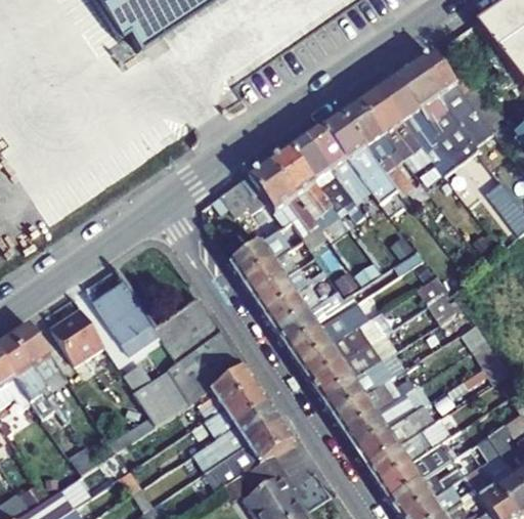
[(136,49),(210,0),(90,0),(117,38),(125,33),(136,49)]
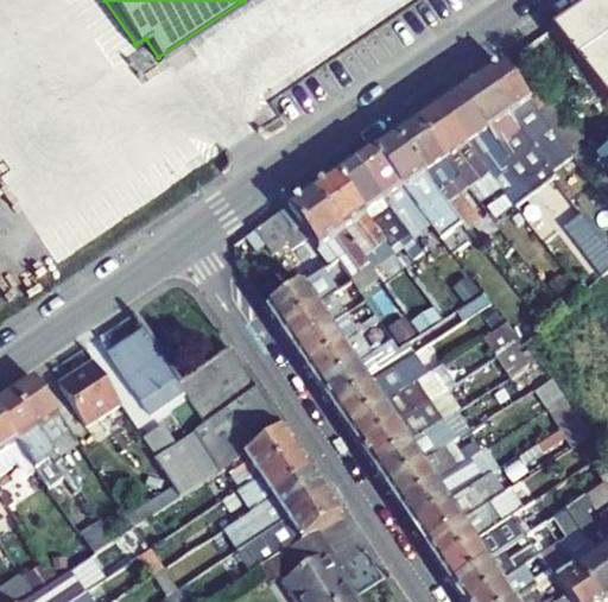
[(590,0),(550,29),(607,101),(607,100),(607,0),(590,0)]
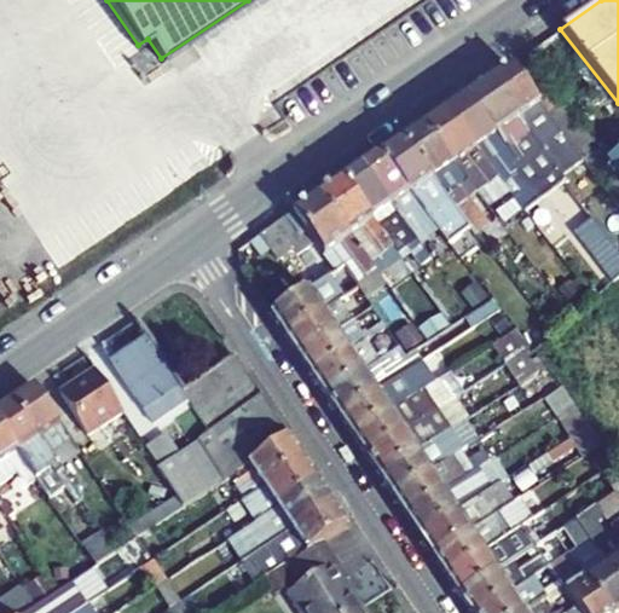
[(549,113),(520,76),(510,62),(489,76),(534,137),(543,131),(545,128),(539,120),(549,113)]
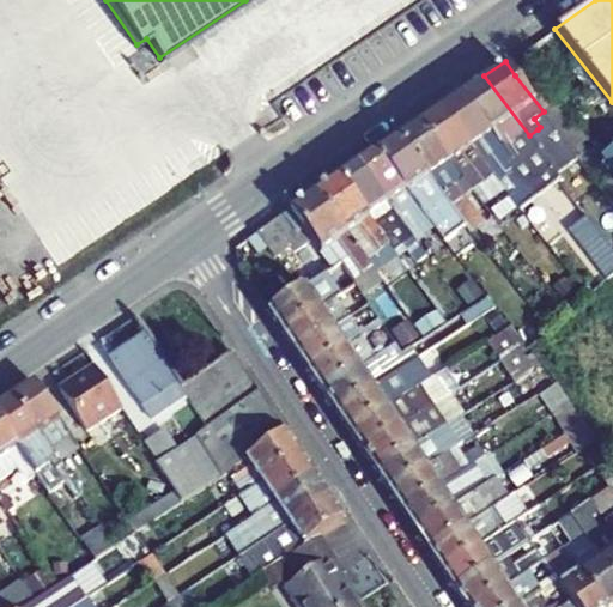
[(588,137),(532,64),(515,76),(544,111),(572,149),(588,137)]
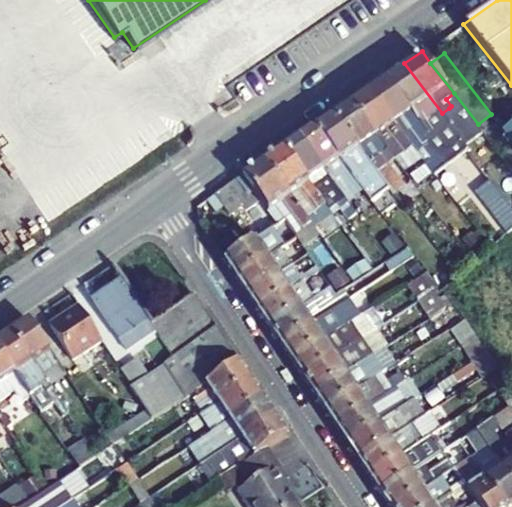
[(442,113),(404,63),(389,74),(452,157),(452,158),(467,146),(457,134),(442,113)]
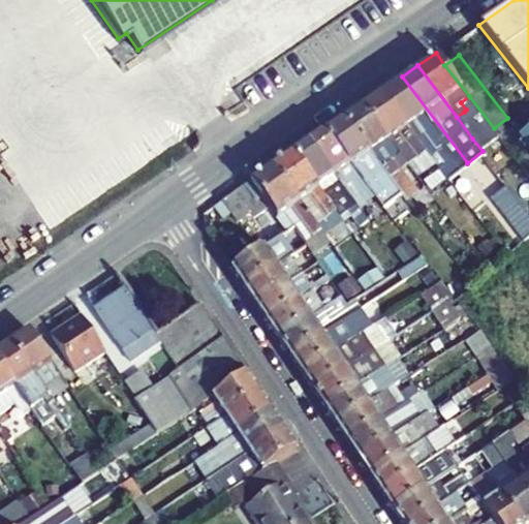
[(467,162),(402,76),(381,90),(435,160),(448,177),(448,178),(455,173),(467,163),(467,162)]
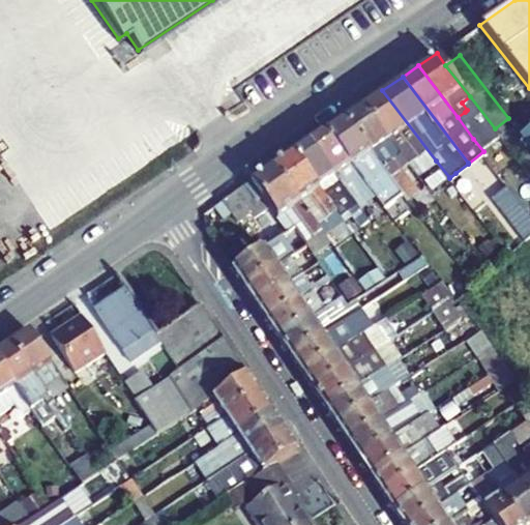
[(436,161),(382,90),(363,103),(408,162),(418,174),(436,161)]
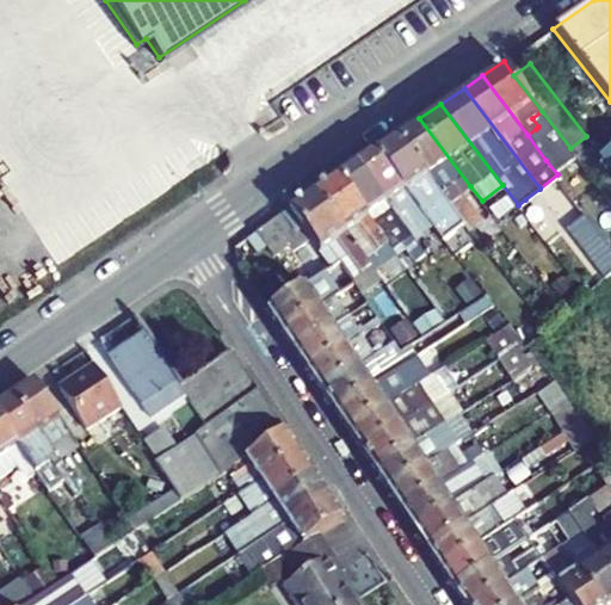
[(470,186),(419,118),(399,133),(464,220),(470,228),(482,218),(467,197),(461,201),(457,196),(463,192),(470,186)]
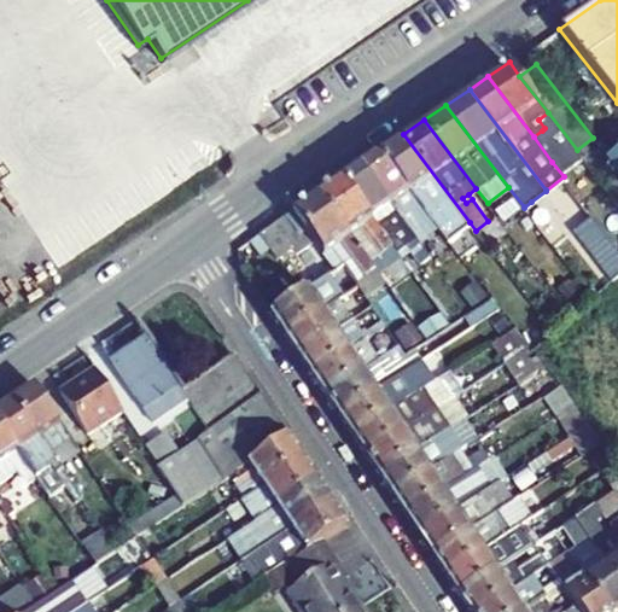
[(560,155),(542,130),(534,137),(552,162),(560,155)]
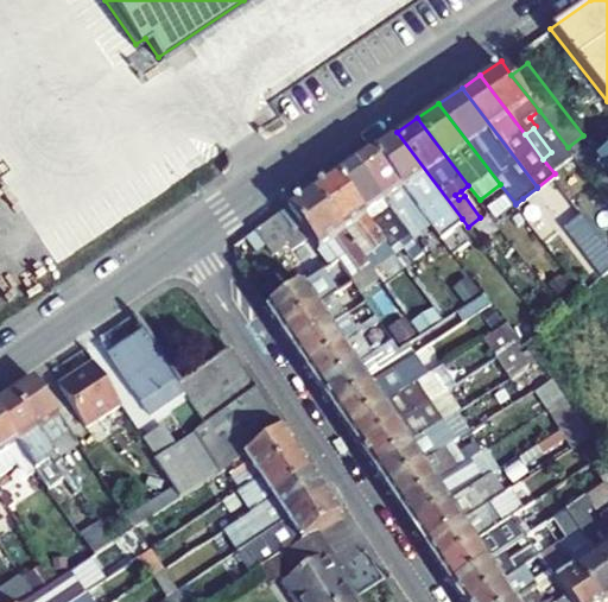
[(462,219),(397,132),(374,147),(429,221),(441,235),(462,219)]
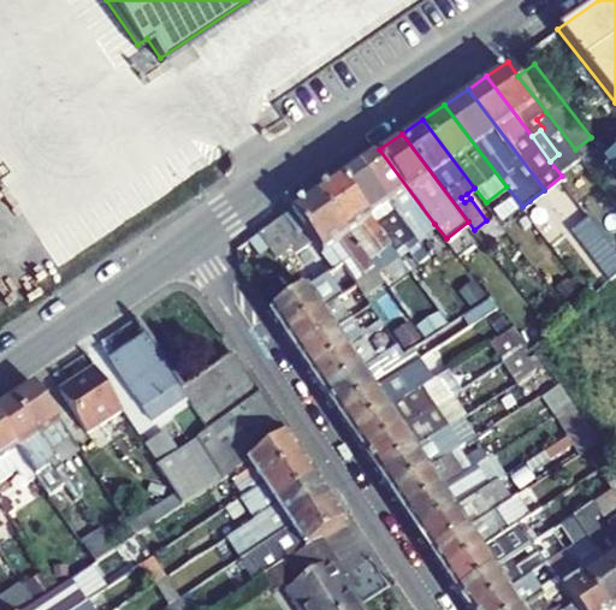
[(615,146),(604,157),(615,171),(615,146)]
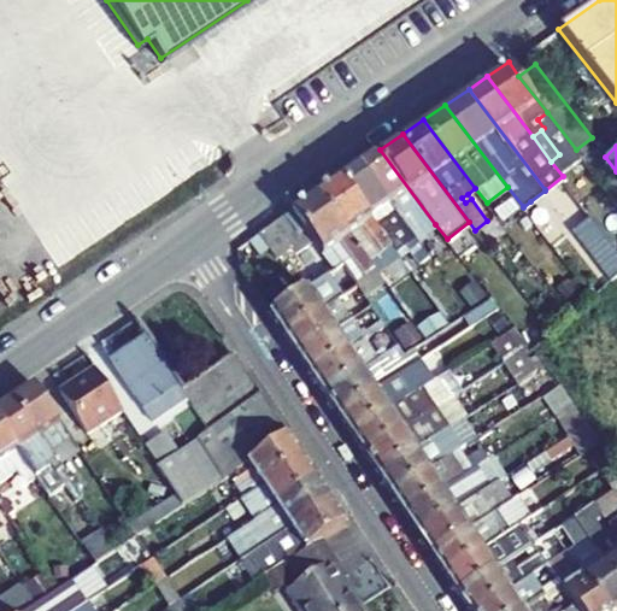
[(435,224),(380,150),(360,163),(417,236),(435,224)]
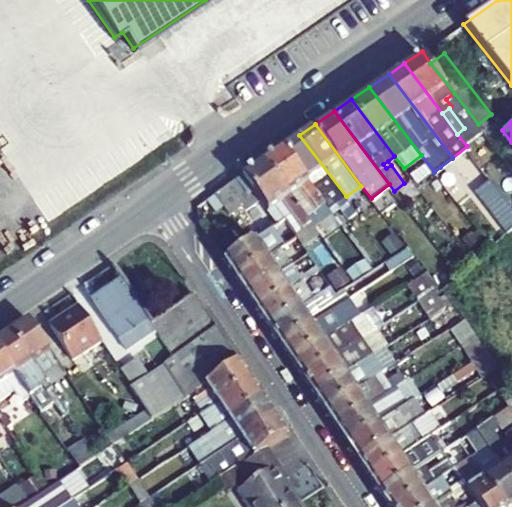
[(346,196),(299,135),(282,146),(309,180),(329,206),(337,200),(348,215),(356,210),(346,196)]
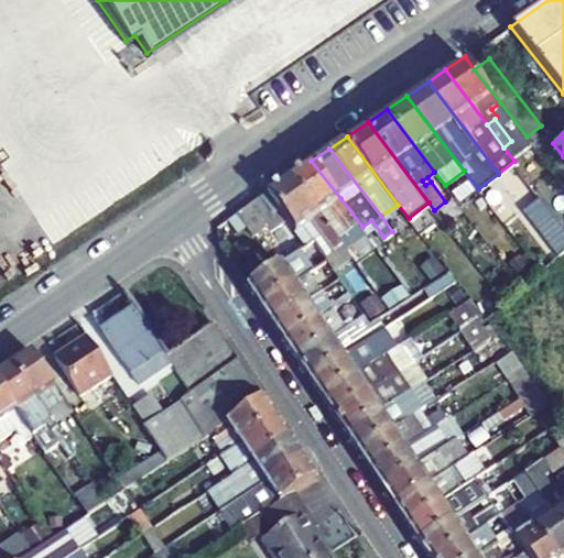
[(340,198),(311,161),(290,175),(318,212),(323,215),(338,236),(347,229),(353,238),(355,241),(367,232),(362,227),(340,198)]
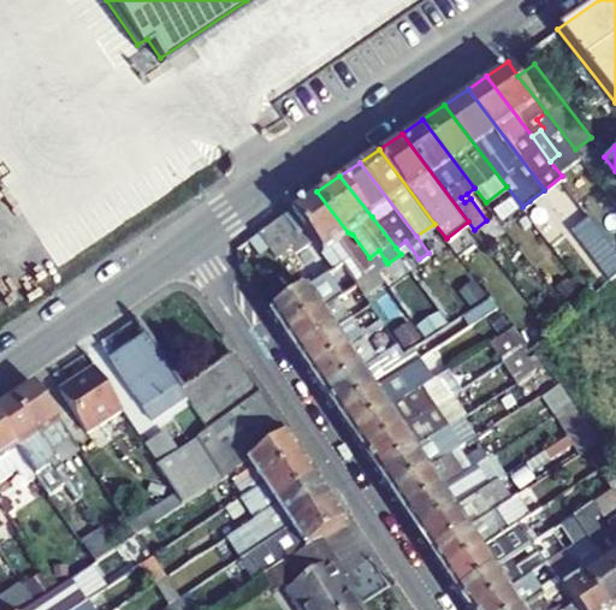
[(348,232),(317,191),(274,220),(291,244),(309,231),(335,266),(343,260),(359,280),(366,290),(384,277),(377,266),(369,258),(353,235),(348,232)]
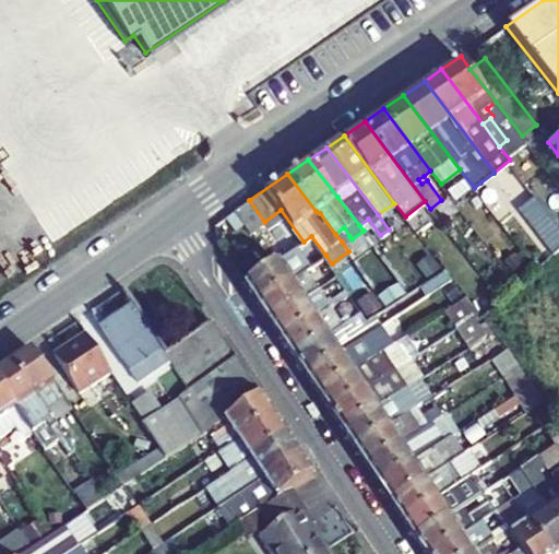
[(558,246),(558,224),(536,193),(520,207),(554,250),(558,246)]
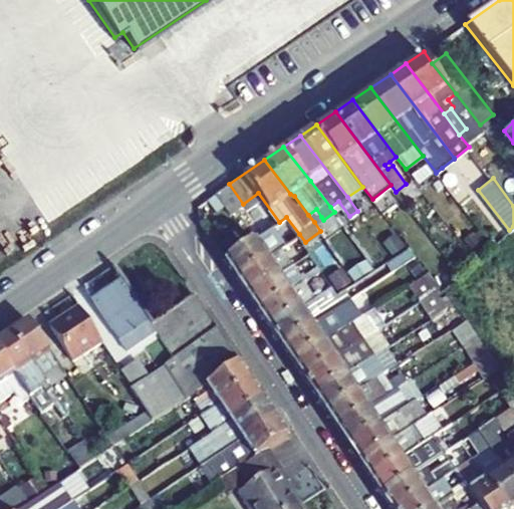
[(243,204),(229,184),(216,192),(231,213),(243,204)]
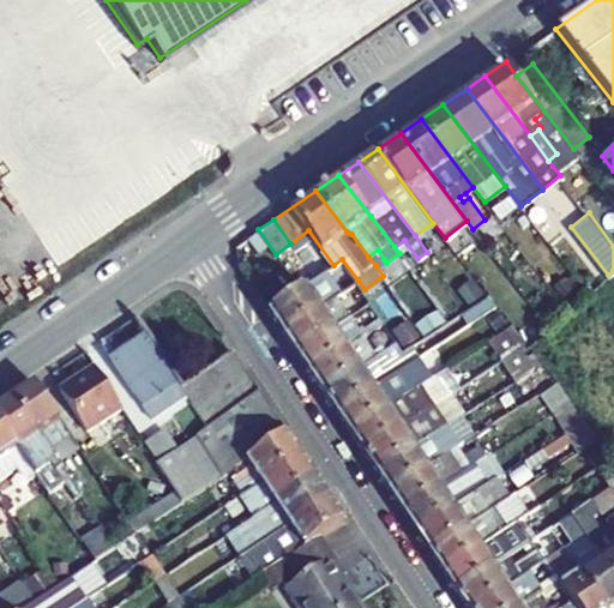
[(384,259),(378,250),(368,257),(375,265),(384,259)]
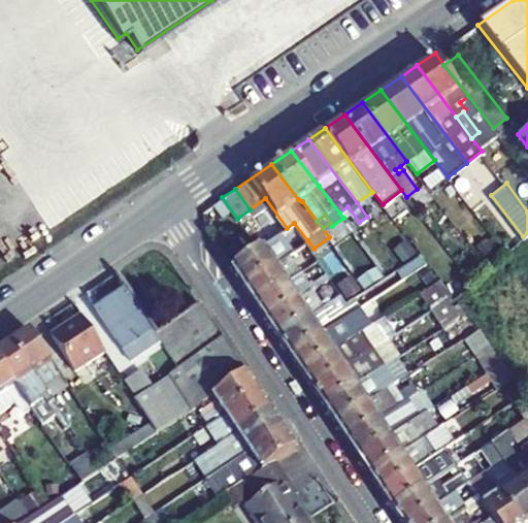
[(306,241),(294,223),(287,228),(276,235),(289,253),(306,241)]
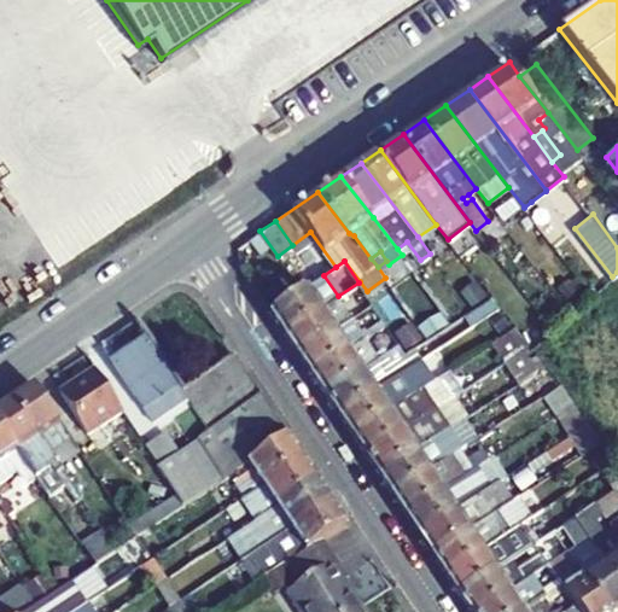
[(338,296),(324,275),(272,312),(285,332),(338,296)]
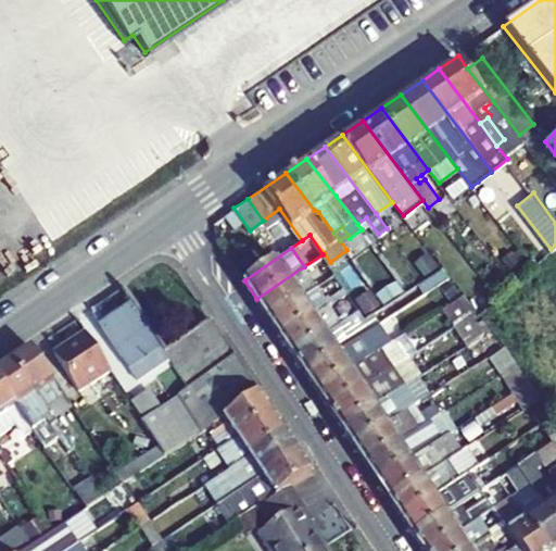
[(316,285),(304,266),(256,299),(268,316),(316,285)]
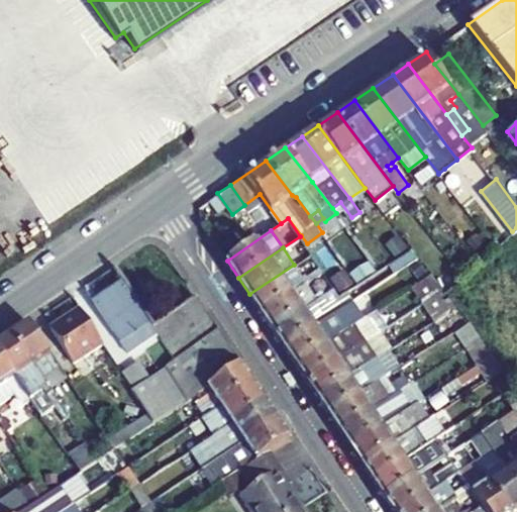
[(418,256),(412,247),(393,259),(399,268),(418,256)]
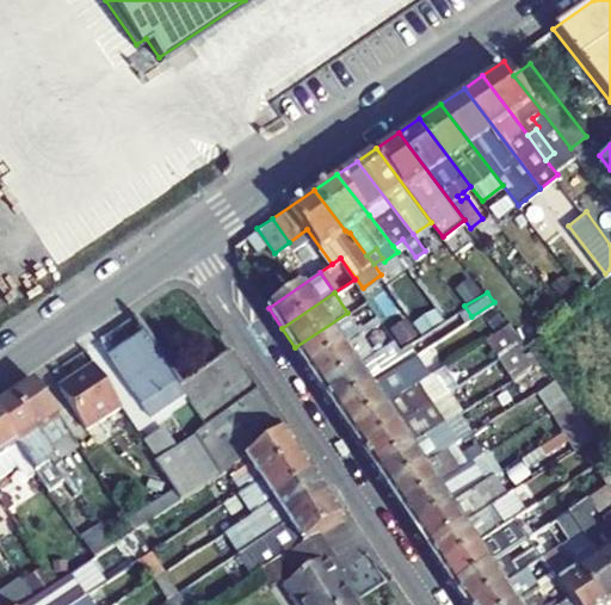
[(356,325),(347,313),(295,347),(308,368),(360,333),(365,329),(360,322),(356,325)]
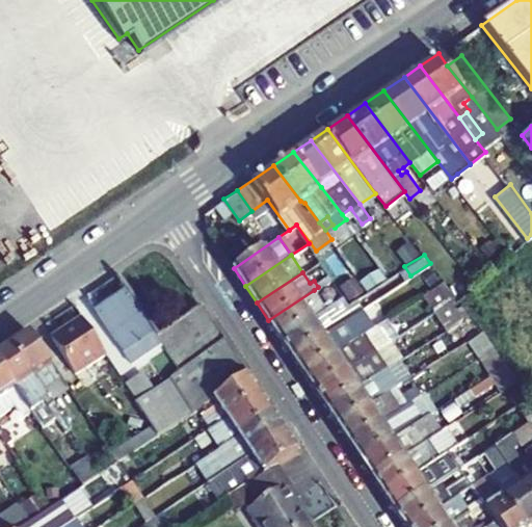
[(451,298),(441,282),(424,293),(434,309),(451,298)]
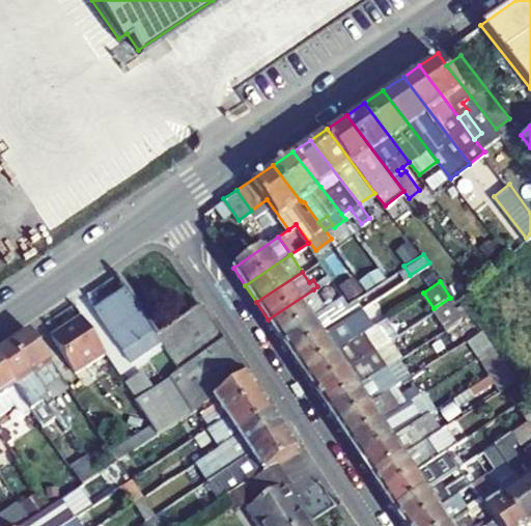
[(145,332),(154,326),(129,287),(96,309),(120,345),(124,342),(127,344),(145,332)]
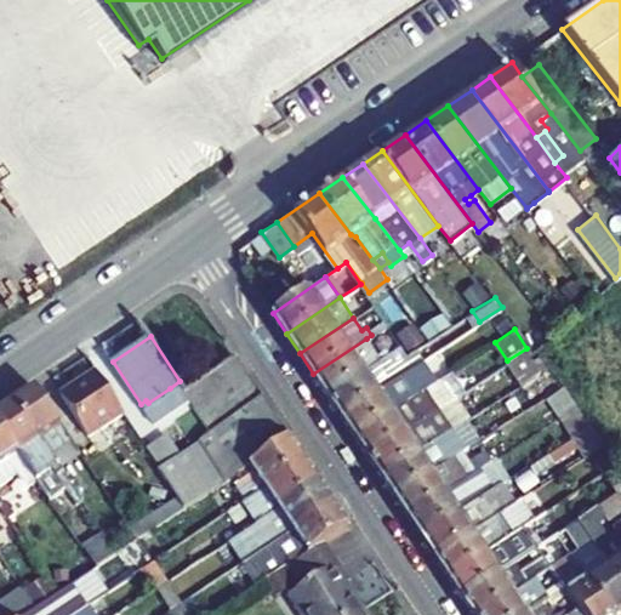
[(380,358),(366,339),(313,374),(326,394),(380,358)]
